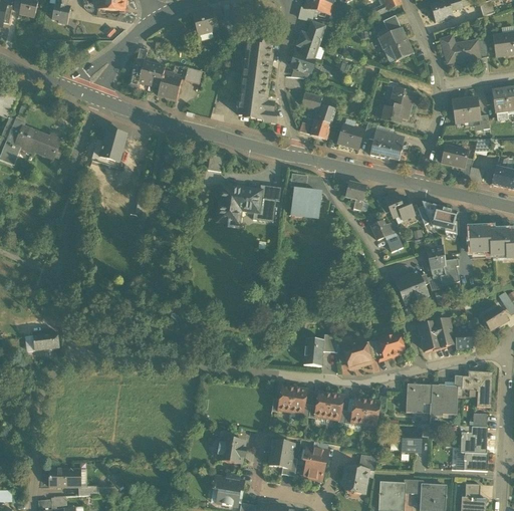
[(19,13),(28,15),(28,13),(35,15),(38,1),(33,0),(22,0),(22,1),(19,13)]
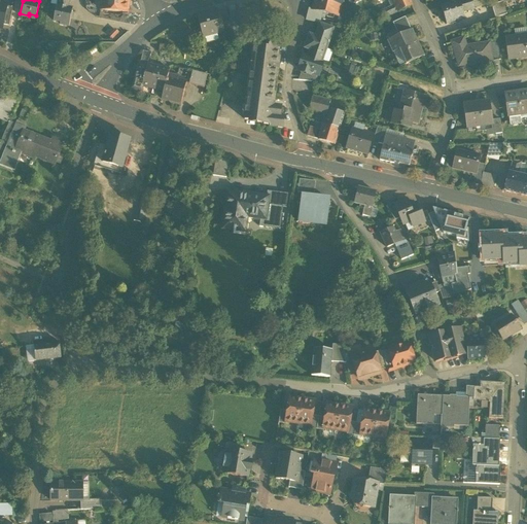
[(105,7),(128,9),(129,0),(106,0),(105,7)]
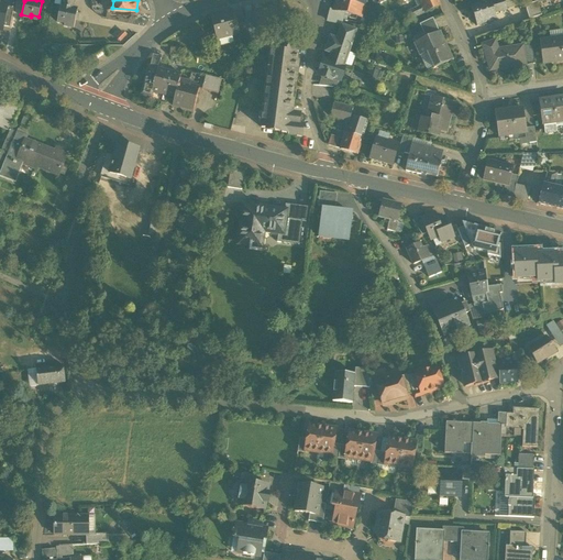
[(361,12),(363,3),(350,0),(337,0),(335,6),(337,8),(345,10),(359,13),(361,12)]
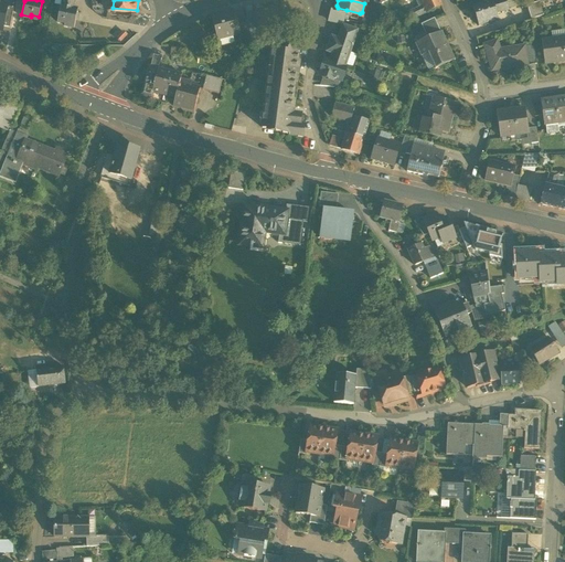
[(422,0),(423,2),(426,10),(441,2),(440,0),(422,0)]
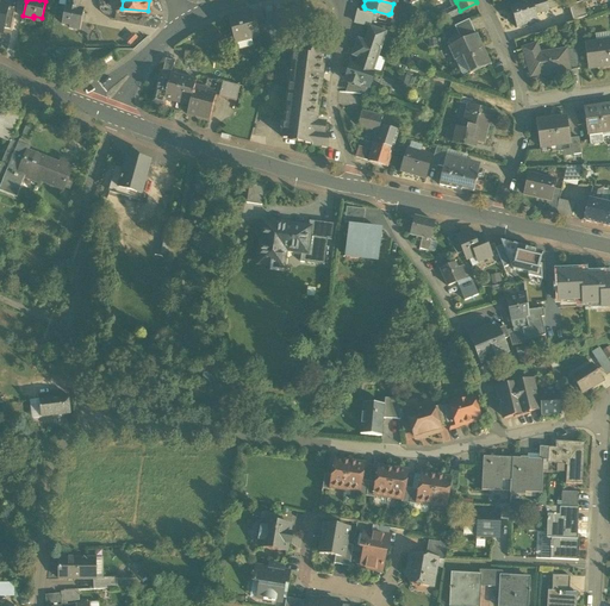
[(537,19),(535,12),(531,0),(528,0),(510,6),(517,26),(537,19)]
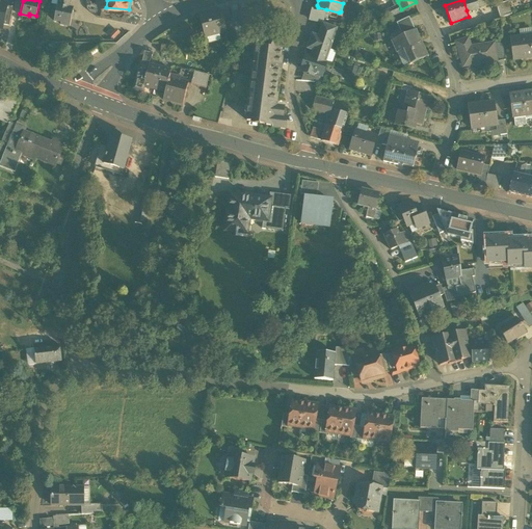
[(463,0),(467,10),(478,6),(476,0),(463,0)]
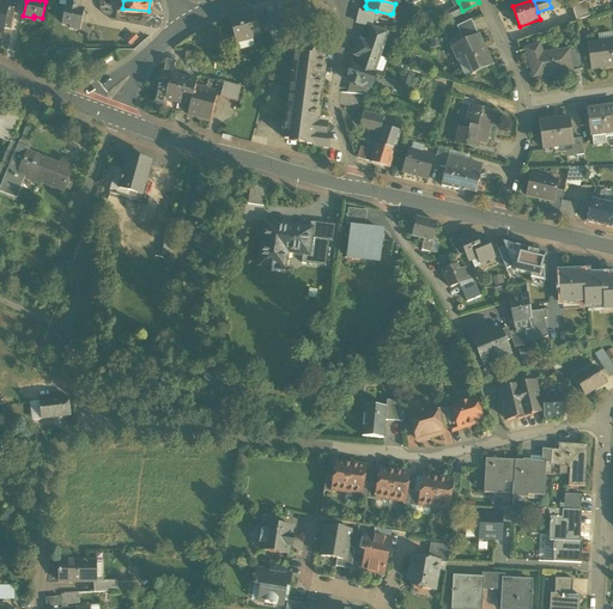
[(571,4),(576,18),(589,14),(584,0),(581,0),(571,4)]
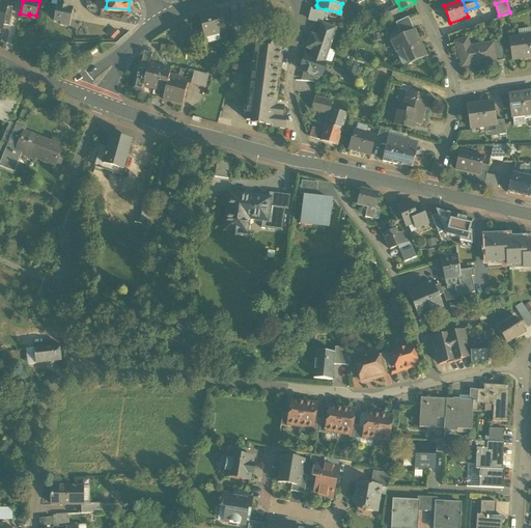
[(383,9),(386,16),(400,9),(397,2),(393,4),(383,9)]
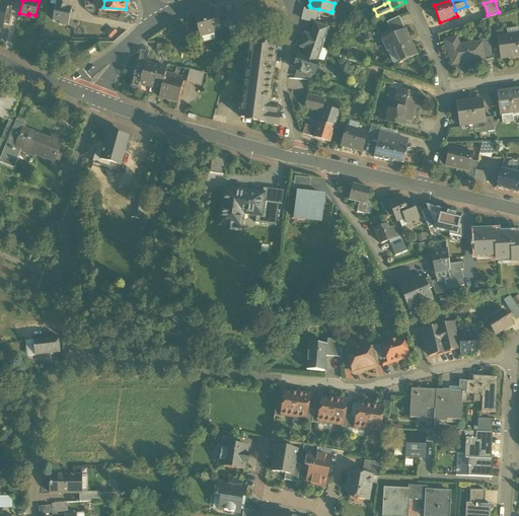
[(71,7),(66,6),(57,4),(56,3),(53,18),(60,20),(59,22),(68,23),(71,7)]
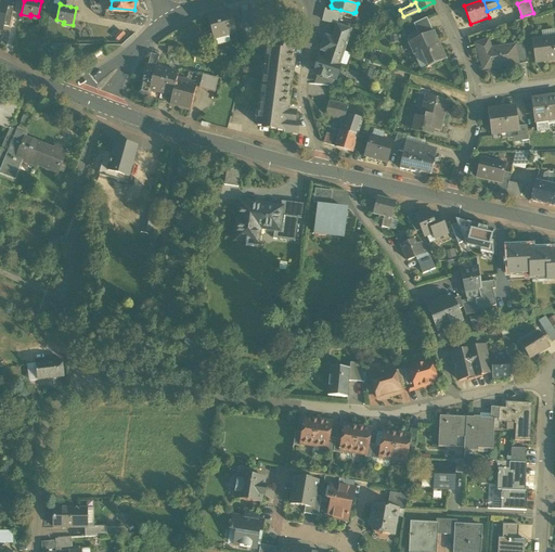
[(3,24),(10,25),(13,5),(8,4),(3,24)]
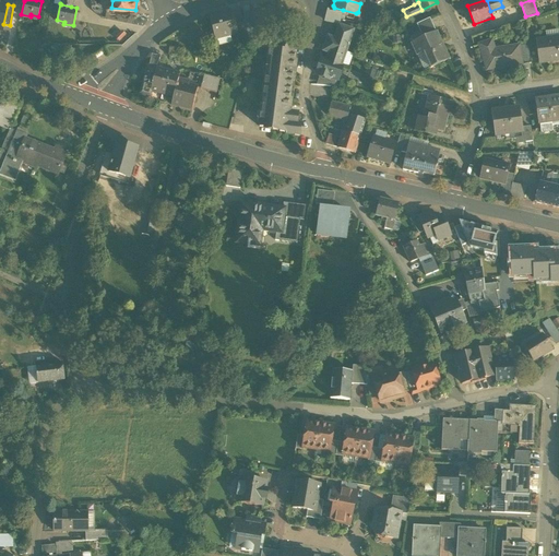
[(340,23),(343,10),(334,8),(328,7),(324,18),(330,20),(340,23)]
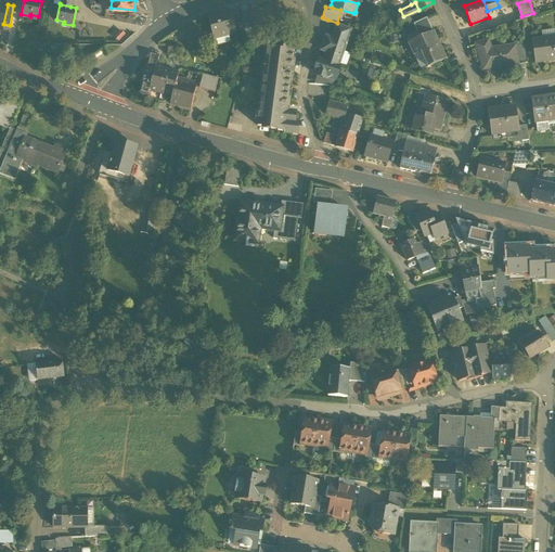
[(208,17),(214,36),(226,33),(226,34),(229,33),(234,30),(230,12),(208,17)]
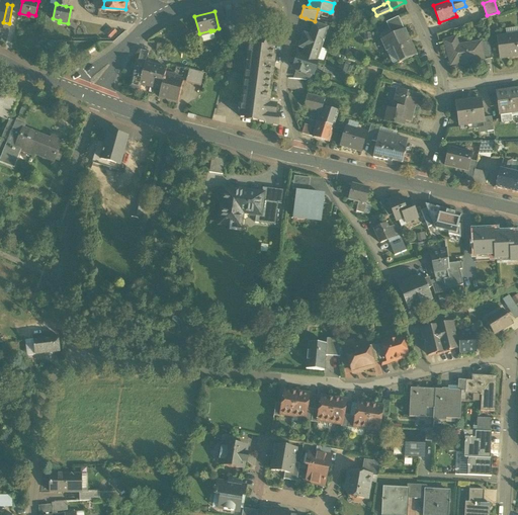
[(384,20),(391,32),(405,26),(399,14),(384,20)]
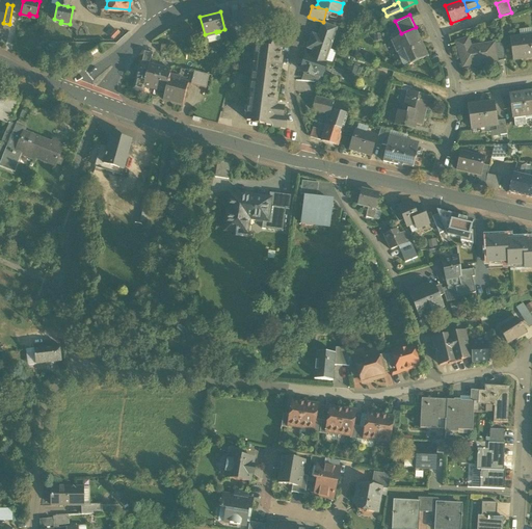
[(236,33),(234,23),(233,20),(224,22),(228,35),(236,33)]
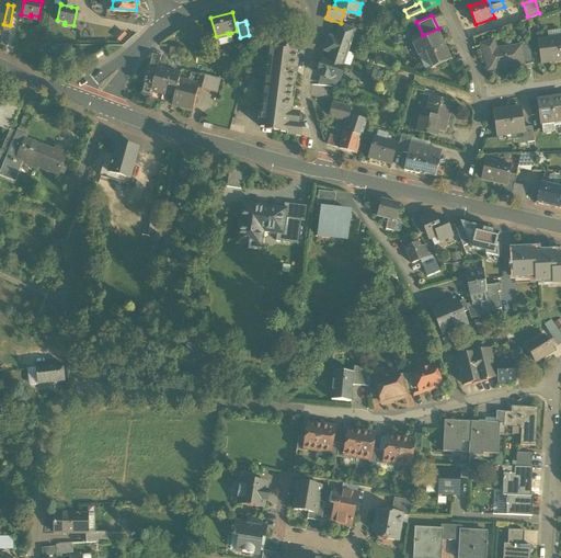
[(341,23),(335,36),(350,42),(354,29),(341,23)]
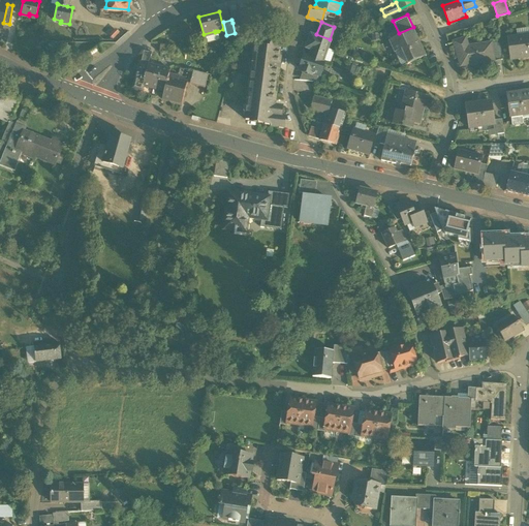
[(277,26),(279,32),(286,30),(285,24),(277,26)]
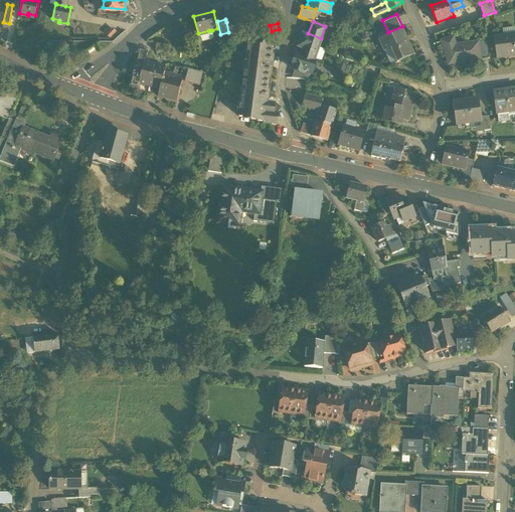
[(502,27),(503,34),(514,32),(514,28),(514,25),(502,27)]
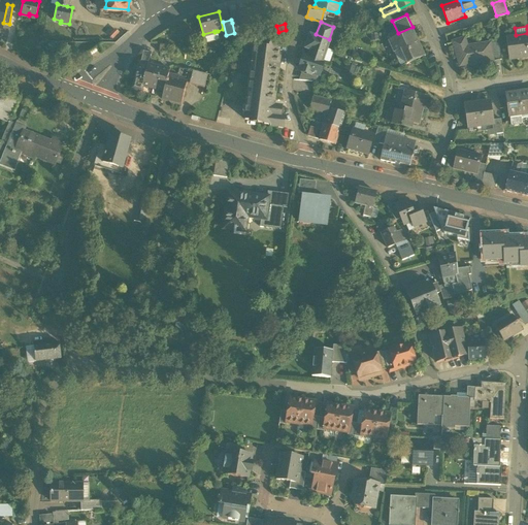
[(108,33),(112,37),(119,31),(116,27),(108,33)]
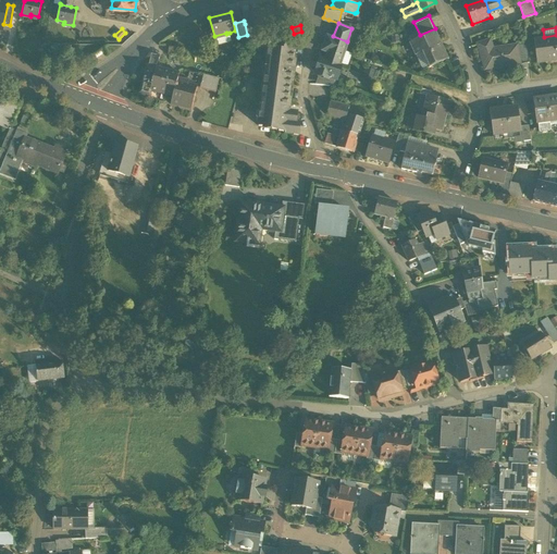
[(421,50),(429,65),(446,57),(440,41),(441,41),(435,28),(420,35),(409,40),(415,53),(421,50)]
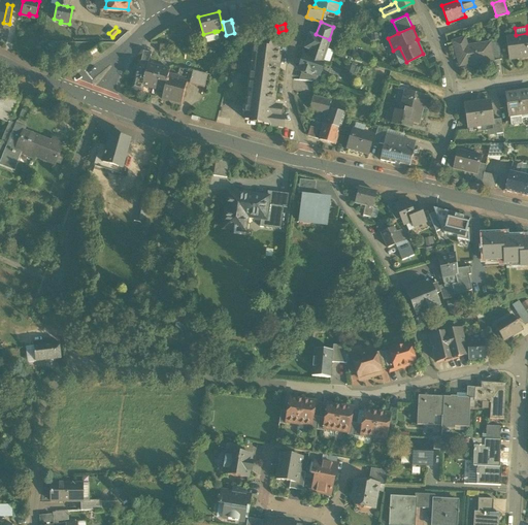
[(215,31),(203,34),(205,41),(219,37),(218,31),(215,32),(215,31)]
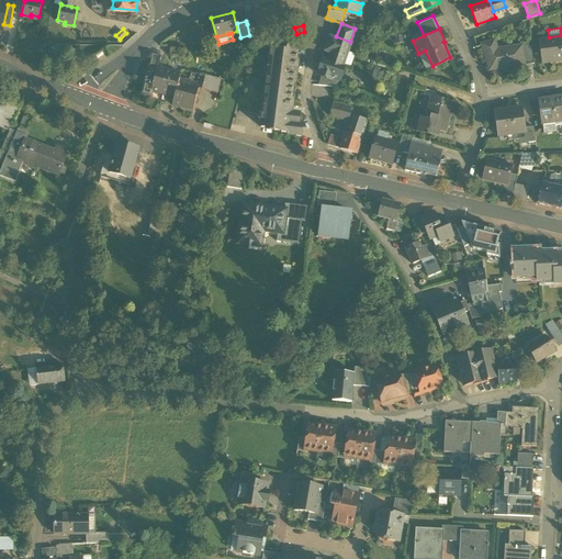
[(333,46),(328,59),(343,64),(344,63),(347,49),(350,42),(336,36),(330,34),(326,44),(333,46)]
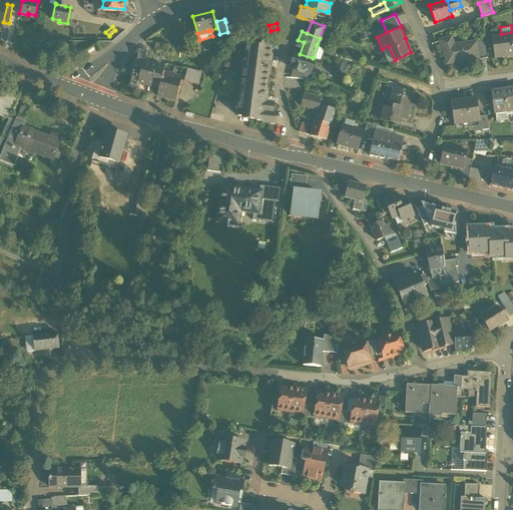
[(504,53),(504,55),(512,53),(512,32),(501,34),(492,35),(495,54),(504,53)]
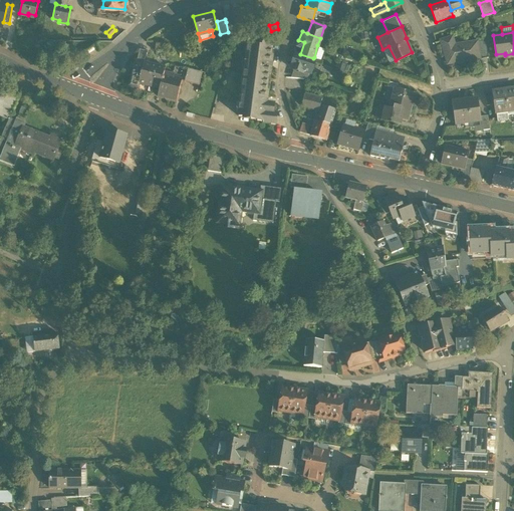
[(440,39),(448,62),(479,58),(479,57),(478,45),(477,40),(454,43),(452,35),(440,39)]
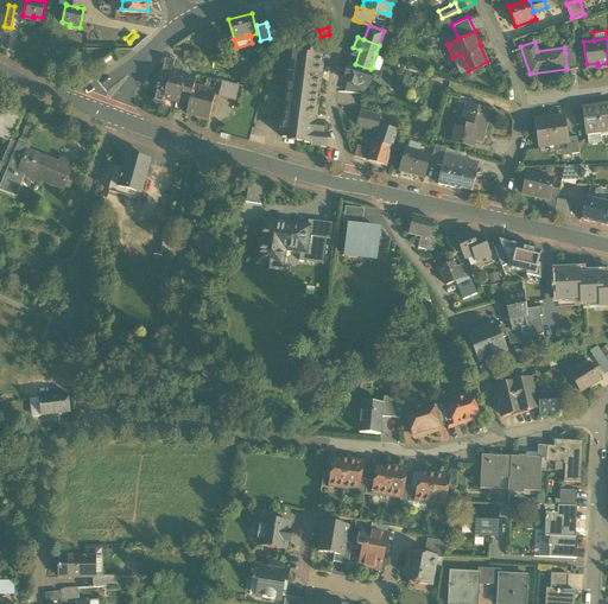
[(45,56),(54,57),(56,46),(46,46),(45,56)]
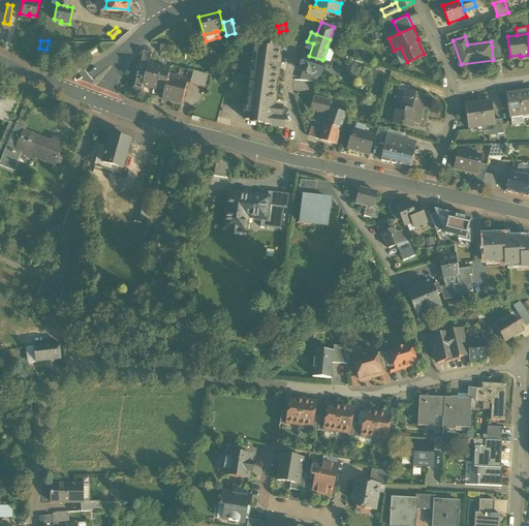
[(159,51),(174,52),(174,44),(160,42),(159,51)]
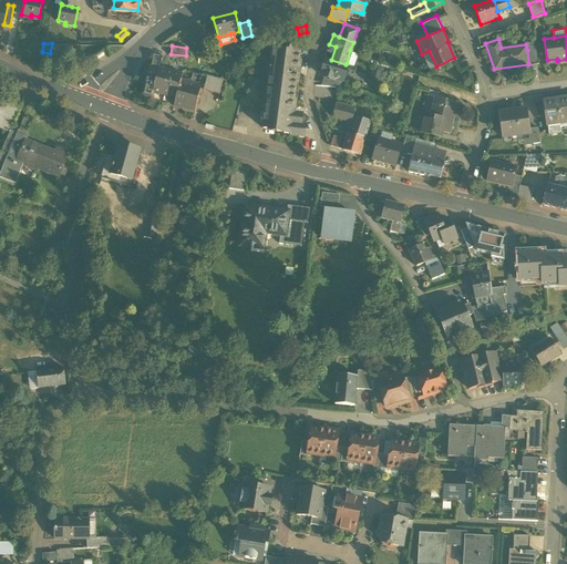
[(298,135),(303,135),(305,129),(302,129),(303,124),(301,123),(301,119),(299,119),(299,113),(294,112),(296,100),(294,99),(296,80),(298,80),(300,60),(298,60),(299,52),(297,52),(298,47),(287,45),(286,50),(272,49),(271,58),(275,58),(272,75),(269,75),(267,98),(270,98),(269,105),(267,105),(266,115),(265,114),(263,126),(277,127),(277,129),(284,130),(284,131),(290,132),(290,133),(299,134),(298,135)]
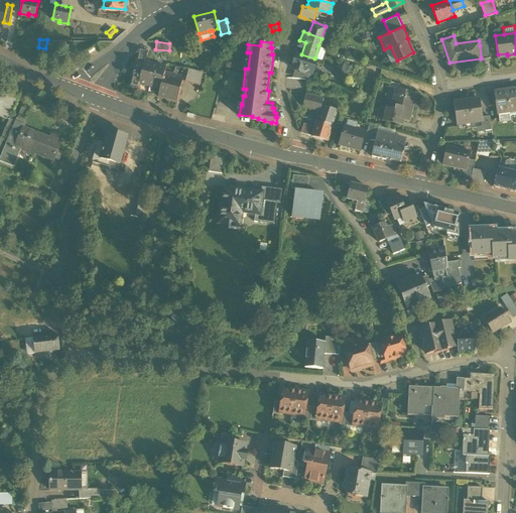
[(480,45),(481,57),(490,56),(488,44),(480,45)]
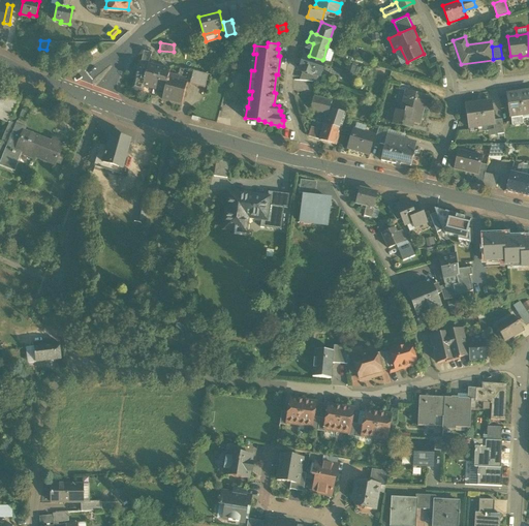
[(334,50),(327,47),(323,59),(331,61),(334,50)]
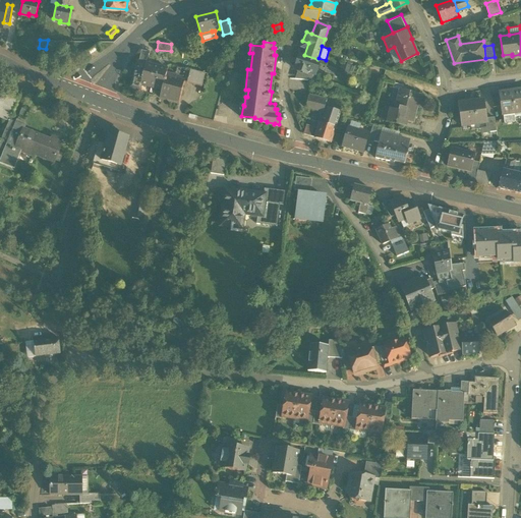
[(395,64),(401,61),(394,47),(388,50),(395,64)]
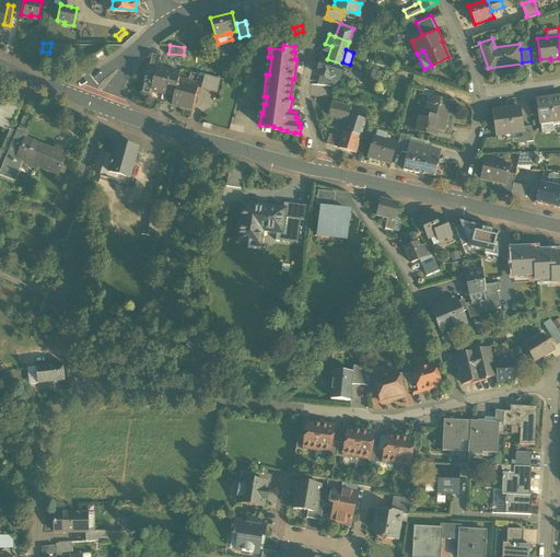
[(156,66),(160,54),(152,51),(149,65),(156,66)]
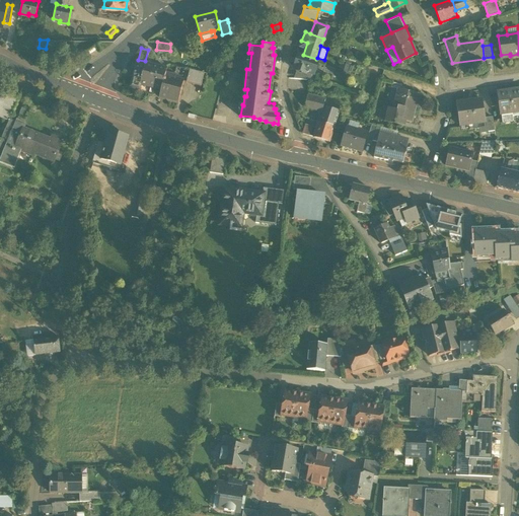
[(318,60),(316,59),(303,55),(298,53),(297,58),(296,58),(295,61),(296,61),(295,66),(296,66),(295,68),(296,69),(303,71),(313,72),(318,60)]
